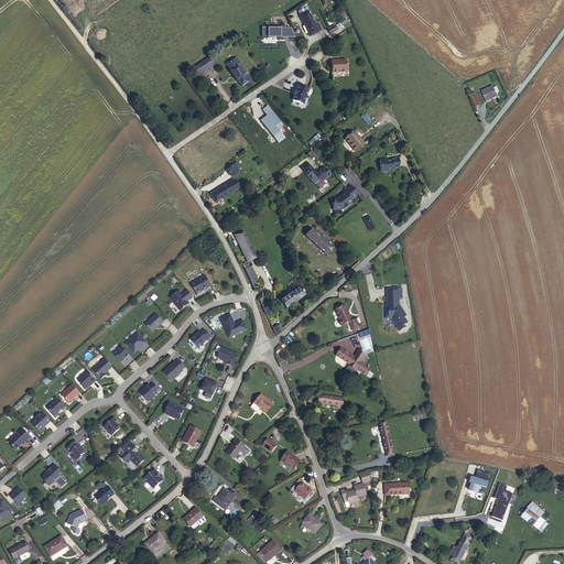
[(321,33),(311,12),(302,17),(312,38),(321,33)]
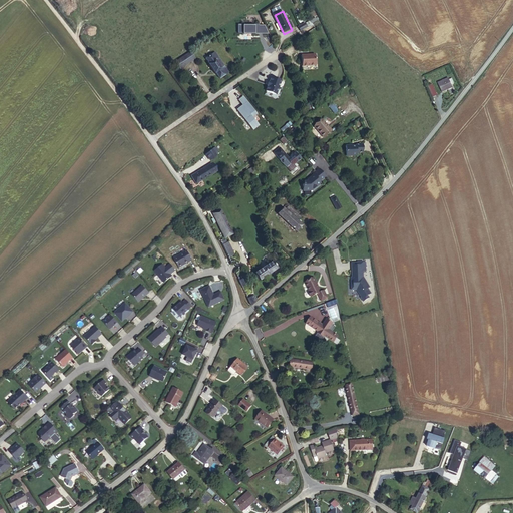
[(301,31),(308,27),(305,22),(298,27),(301,31)]
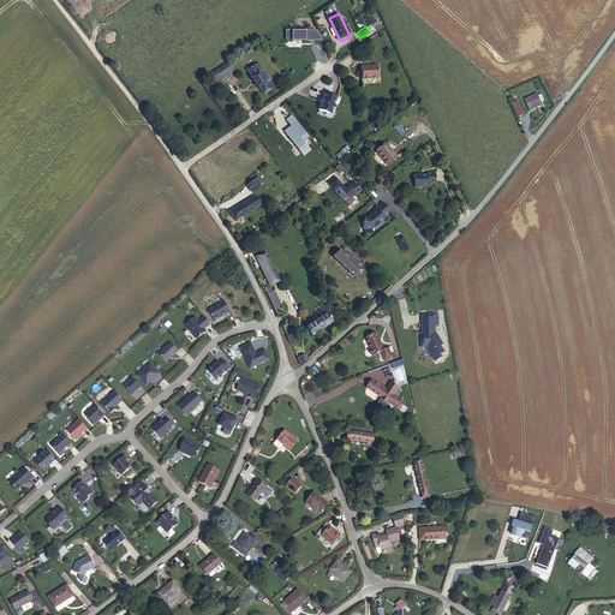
[(286,41),(320,41),(318,30),(286,30),(286,41)]
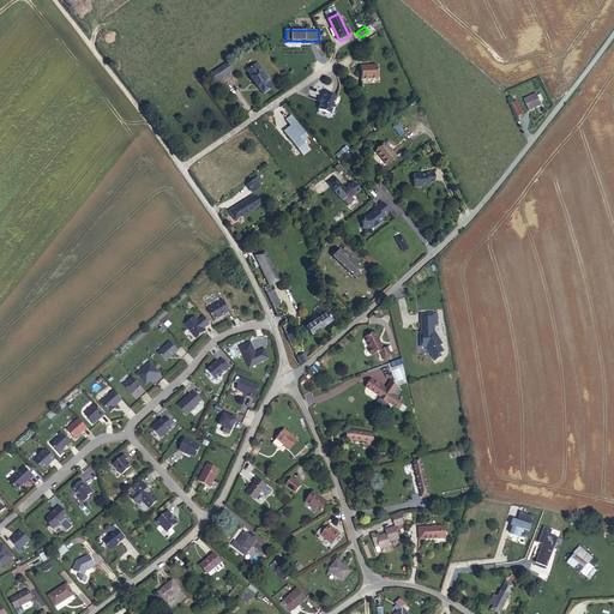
[(378,78),(378,66),(367,66),(367,65),(360,66),(361,79),(378,78)]
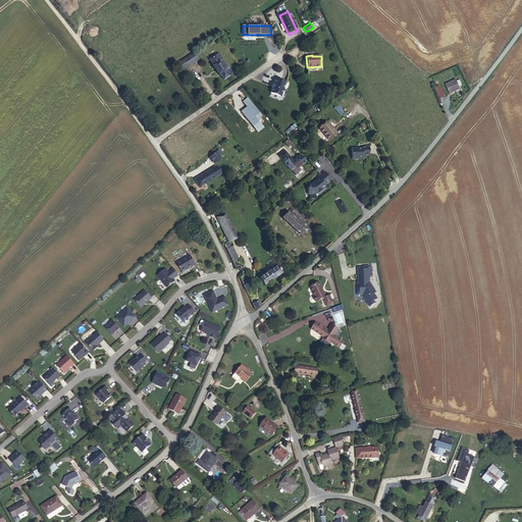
[(228,75),(232,72),(220,56),(211,64),(215,69),(213,70),(221,82),(223,81),(225,85),(232,81),(228,75)]
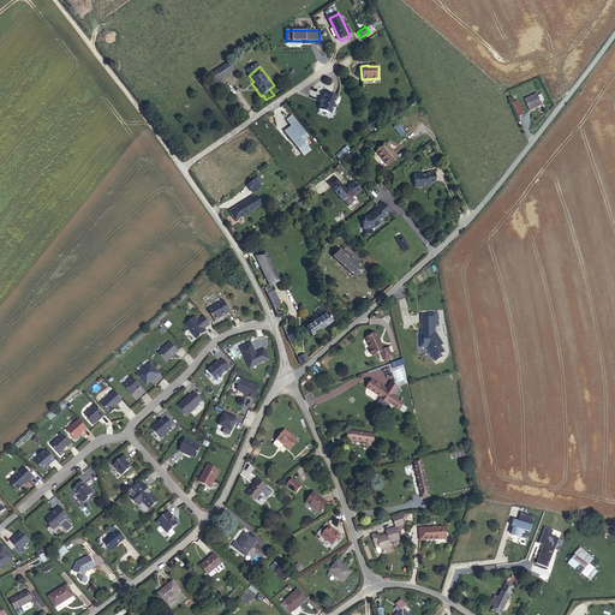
[(230,70),(214,81),(219,88),(234,77),(230,70)]
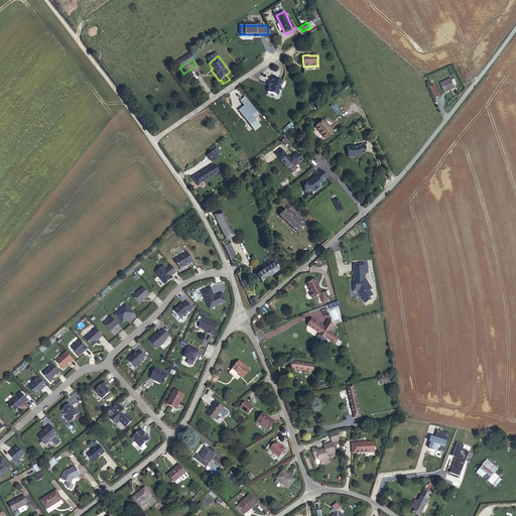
[(282,82),(272,78),(271,83),(270,82),(268,87),(269,87),(267,92),(277,96),(282,82)]
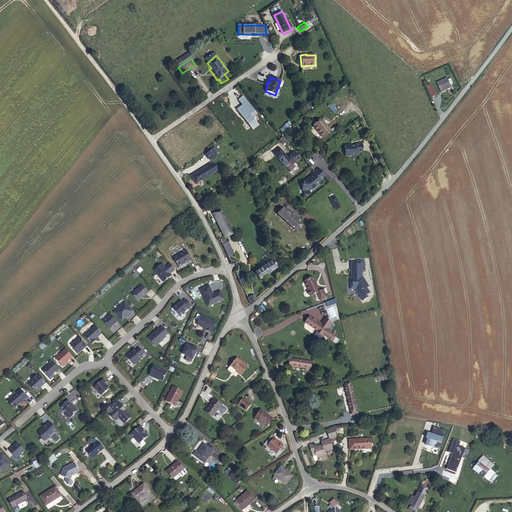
[(433,97),(436,95),(431,84),(427,86),(433,97)]
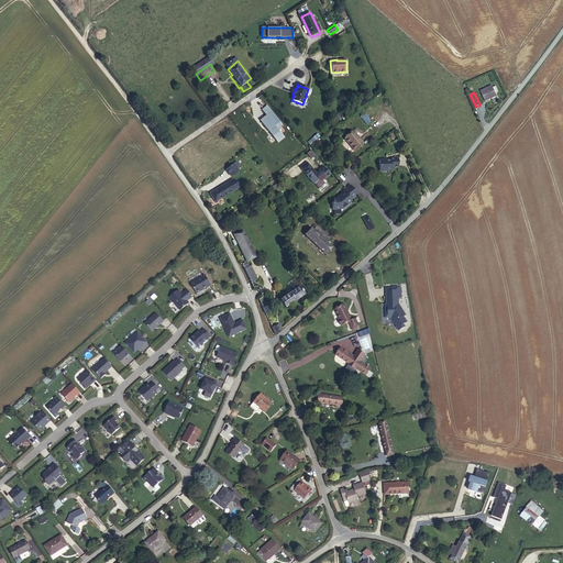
[(494,92),(482,97),(487,108),(498,103),(497,99),(495,95),(494,92)]
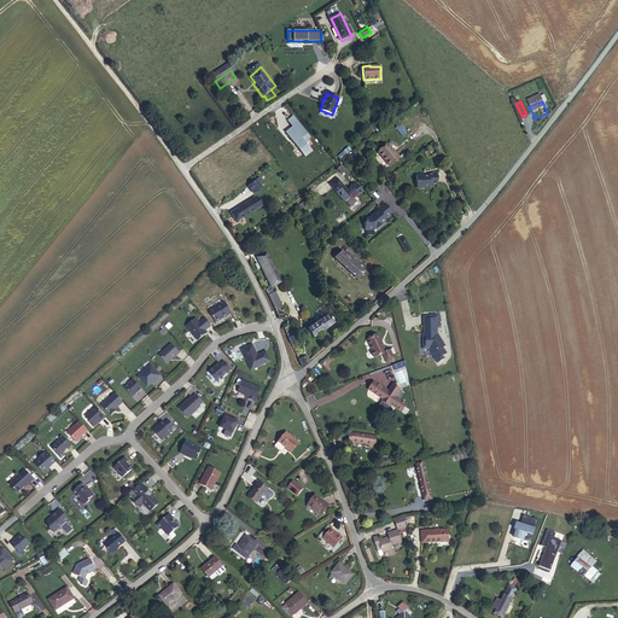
[(307,145),(299,134),(293,138),(302,149),(307,145)]
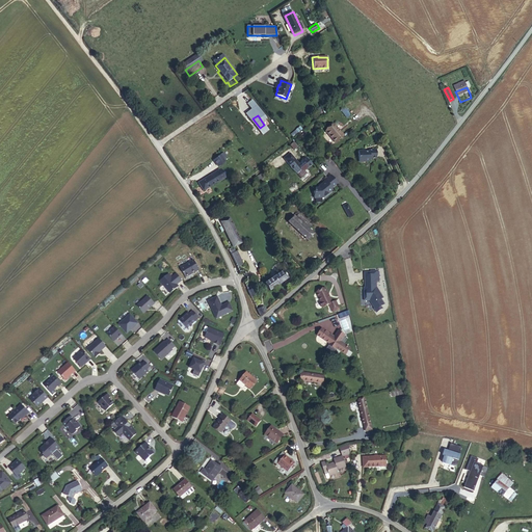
[(334,142),(342,135),(339,131),(338,132),(331,125),(323,131),(334,142)]
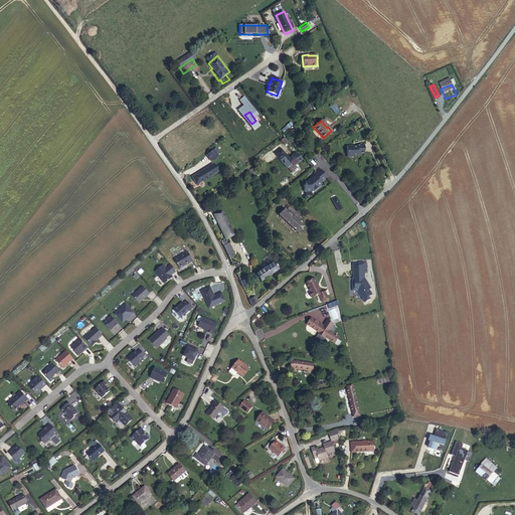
[(285,133),(293,125),(290,122),(282,130),(285,133)]
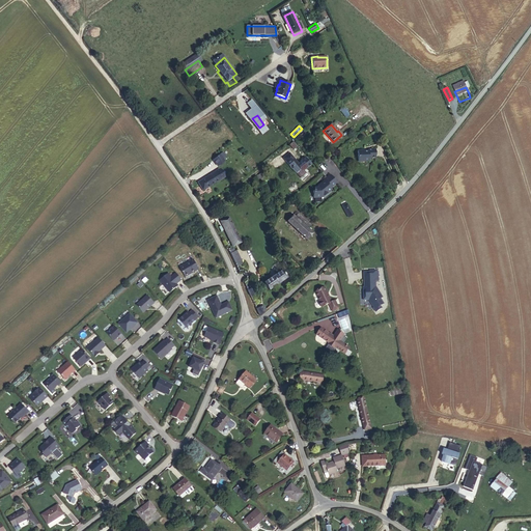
[(375,159),(375,150),(368,150),(368,151),(364,151),(358,151),(359,162),(369,162),(369,159),(375,159)]
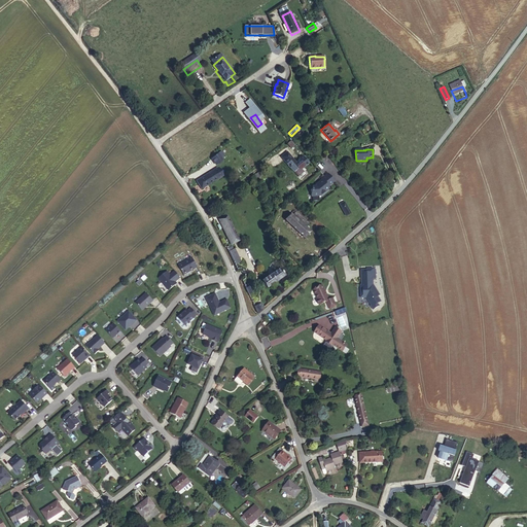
[(225,155),(222,151),(213,159),(217,164),(223,159),(222,157),(225,155)]
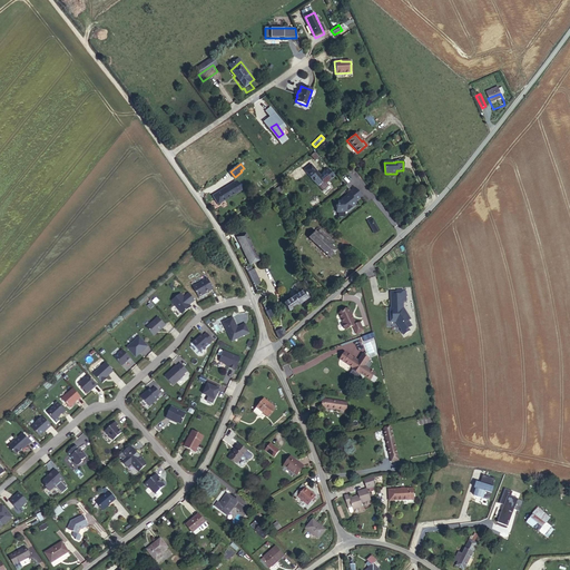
[(336,182),(330,175),(323,182),(316,174),(311,179),(326,196),(332,190),(331,189),(333,188),(331,186),(336,182)]
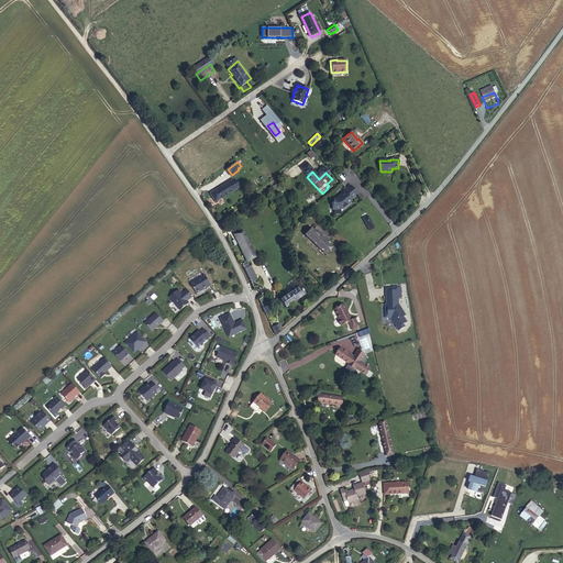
[(236,186),(232,178),(211,190),(210,191),(214,199),(236,186)]
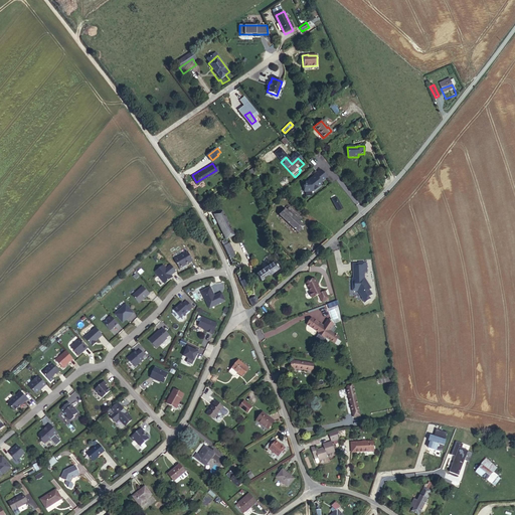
[(304,185),(304,192),(312,191),(322,184),(320,182),(326,177),(320,170),(314,175),(310,179),(311,180),(309,182),(306,182),(306,185),(304,185)]
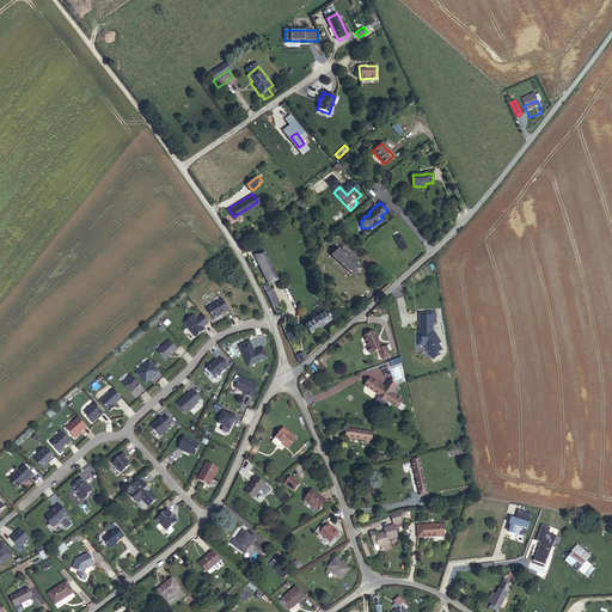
[(402,236),(397,239),(403,248),(408,245),(402,236)]
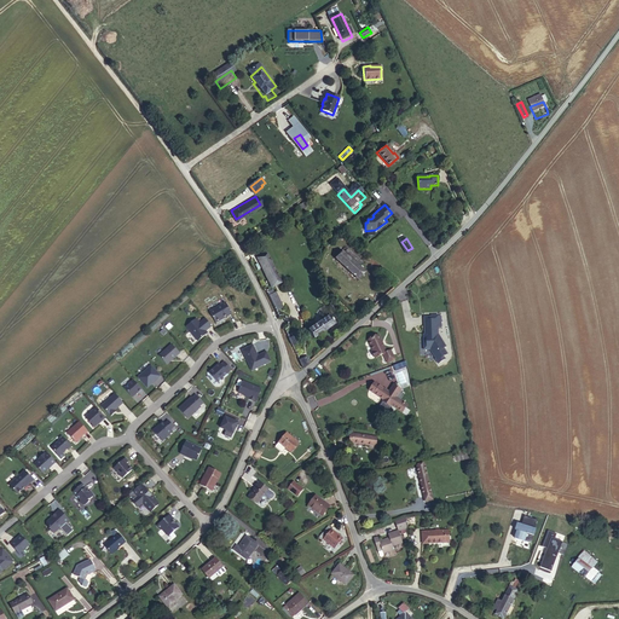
[(277,276),(261,249),(254,254),(270,281),(277,276)]
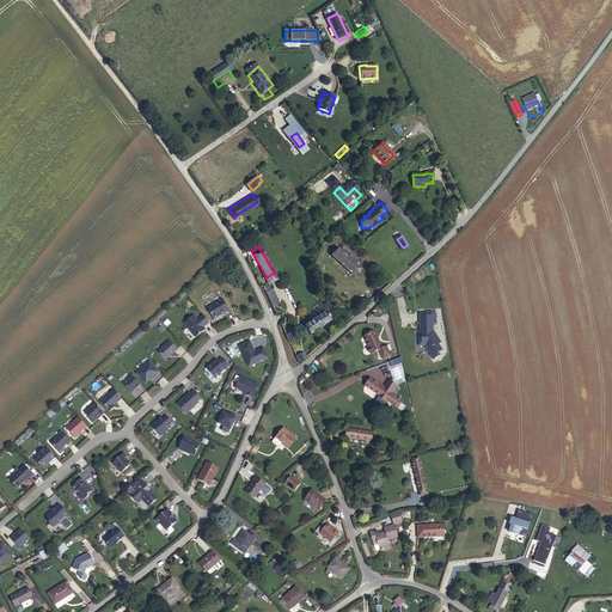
[(346,270),(352,264),(355,261),(337,246),(329,257),(346,270)]
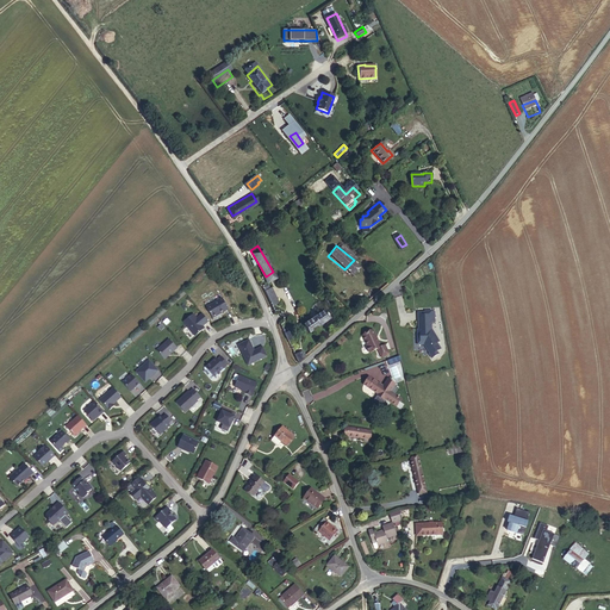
[(355,267),(350,263),(344,269),(349,274),(355,267)]
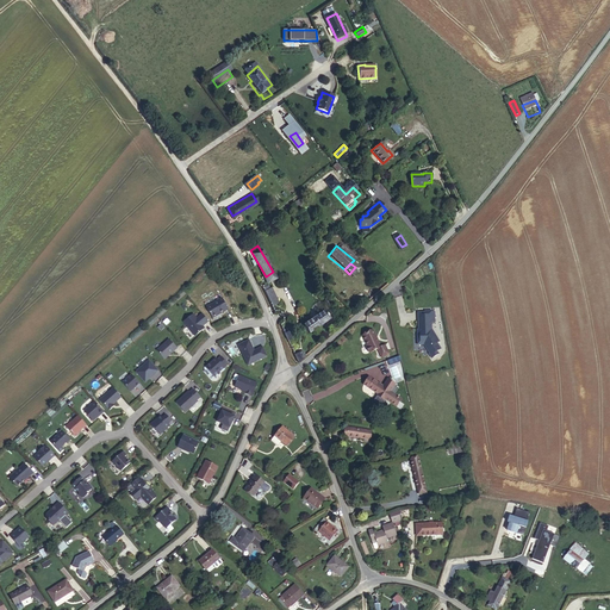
[(265,285),(261,287),(272,303),(278,300),(269,288),(267,290),(265,285)]
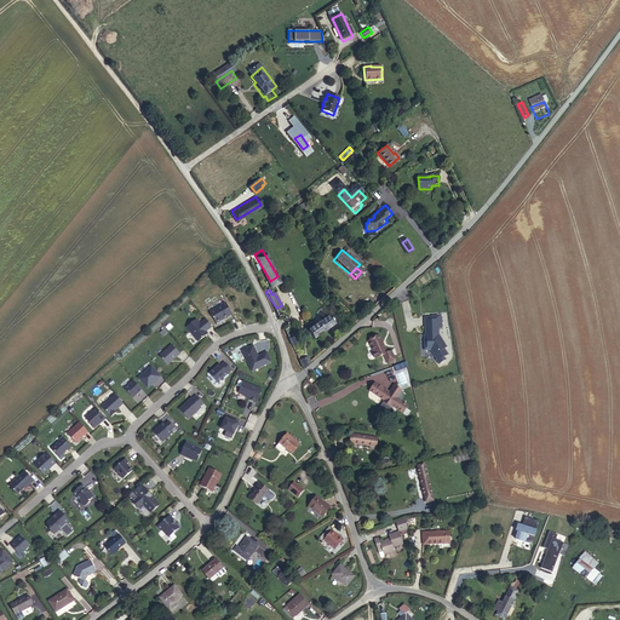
[(224,303),(208,313),(214,323),(230,314),(224,303)]
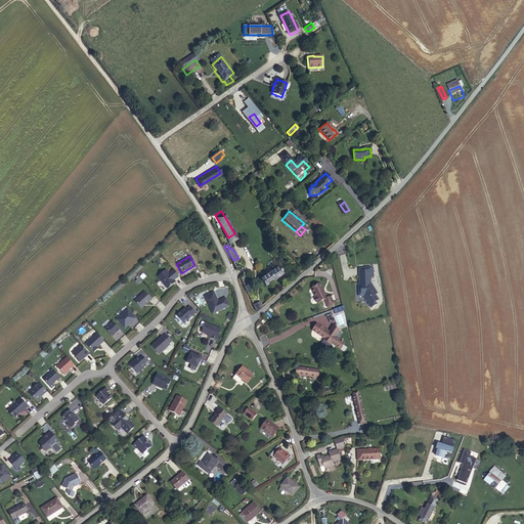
[(284,262),(278,257),(276,258),(274,259),(279,265),(284,262)]
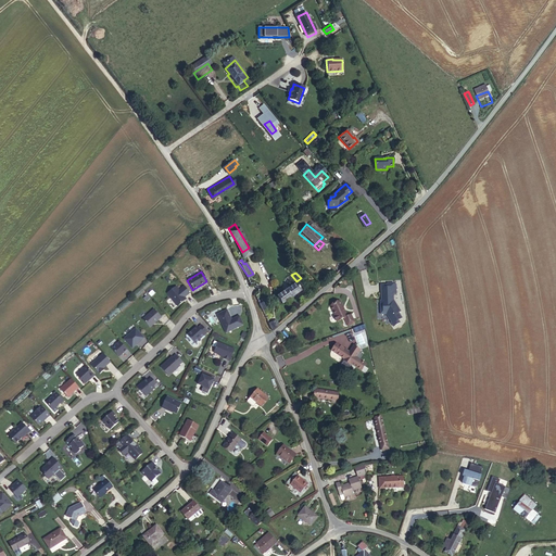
[(294,291),(289,285),(273,297),(277,303),(294,291)]
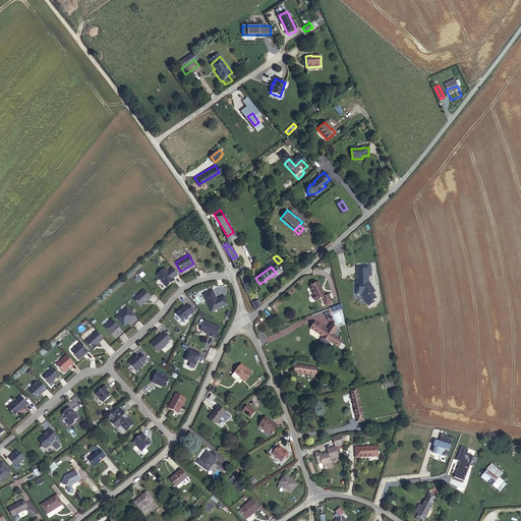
[(176,274),(171,268),(166,272),(163,268),(155,274),(164,287),(173,280),(171,278),(176,274)]
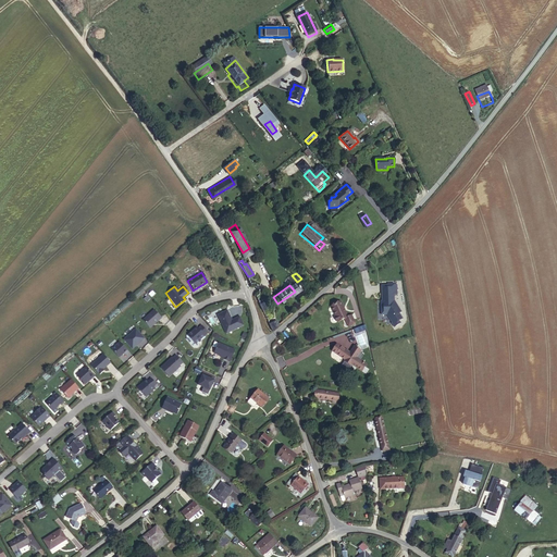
[(392,287),(386,287),(386,300),(390,300),(390,304),(386,304),(385,305),(385,308),(386,309),(385,310),(385,317),(392,317),(396,324),(396,325),(398,329),(405,324),(404,322),(407,320),(404,316),(406,313),(398,302),(398,297),(401,297),(400,287),(398,287),(392,287)]
